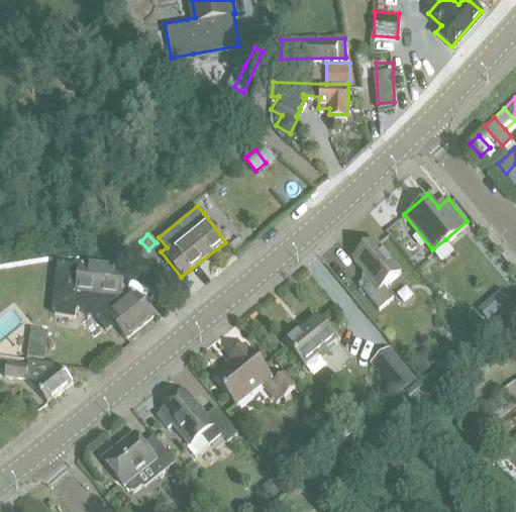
[(367,275),(357,282),(378,307),(393,295),(384,284),(400,270),(374,238),(351,256),(367,275)]
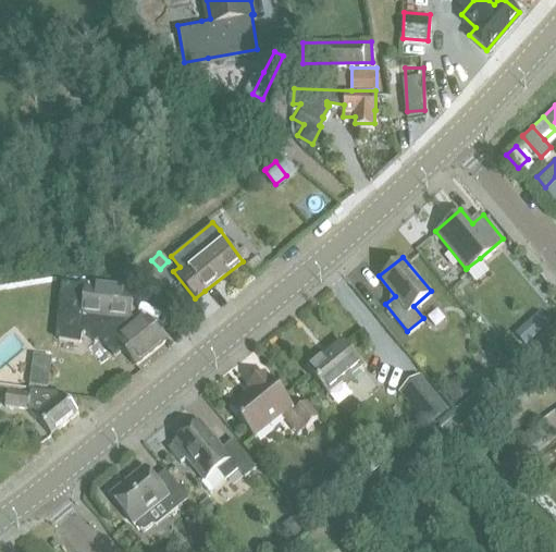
[(63,281),(58,336),(76,339),(78,329),(85,330),(91,338),(96,334),(112,352),(122,344),(136,360),(164,336),(146,316),(137,321),(132,317),(135,283),(86,278),(86,283),(63,281)]
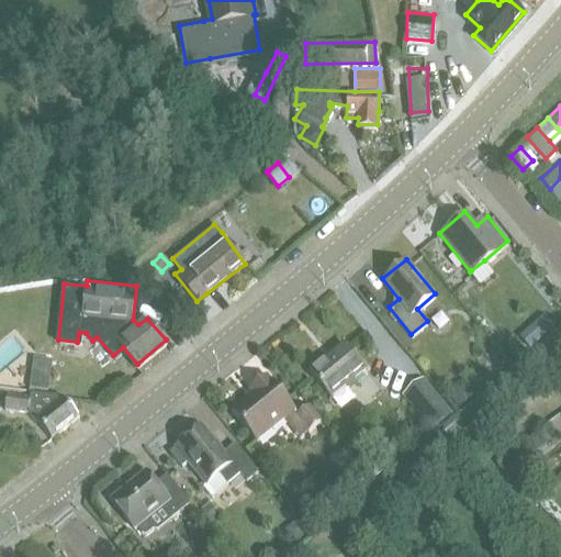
[(545,312),(536,320),(546,332),(554,324),(545,312)]
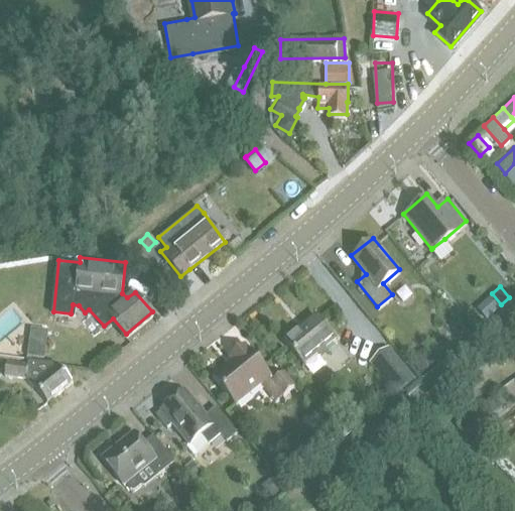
[(315,313),(284,339),(303,363),(335,337),(315,313)]
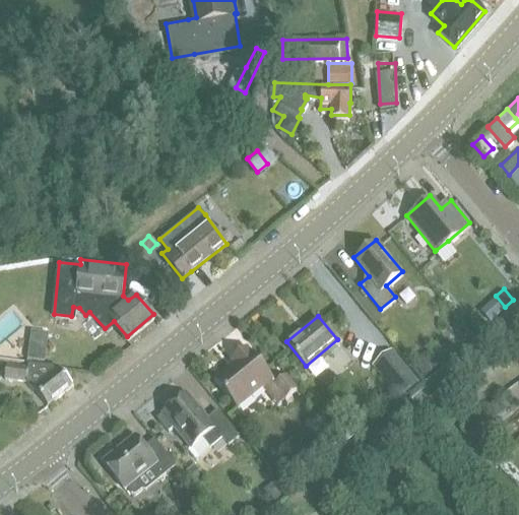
[(30,357),(49,357),(50,326),(31,325),(30,357)]
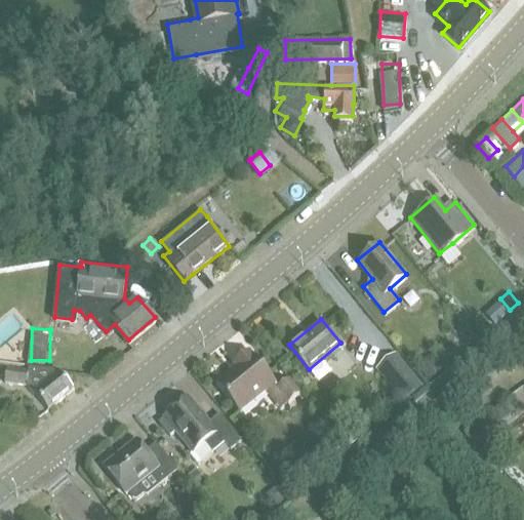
[(276,383),(275,381),(248,349),(233,362),(236,365),(216,382),(239,409),(265,389),(279,406),(299,390),(287,374),(276,383)]
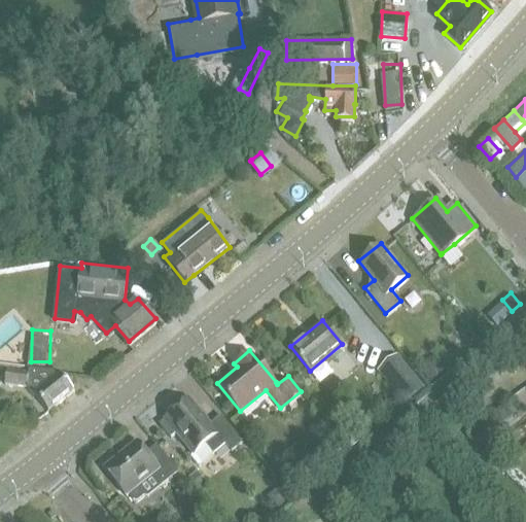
[(396,352),(378,368),(404,399),(423,384),(396,352)]
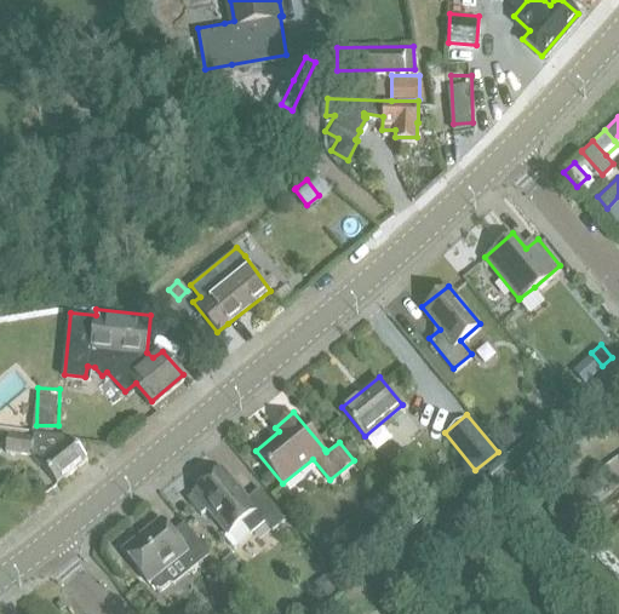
[(494,430),(506,446),(523,431),(511,417),(494,430)]
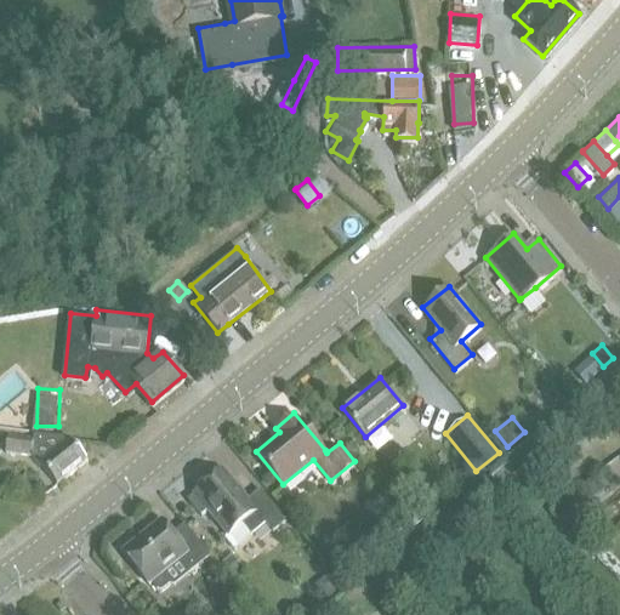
[(86,454),(69,434),(68,434),(33,430),(33,434),(6,431),(5,448),(30,450),(30,449),(56,479),(86,454)]
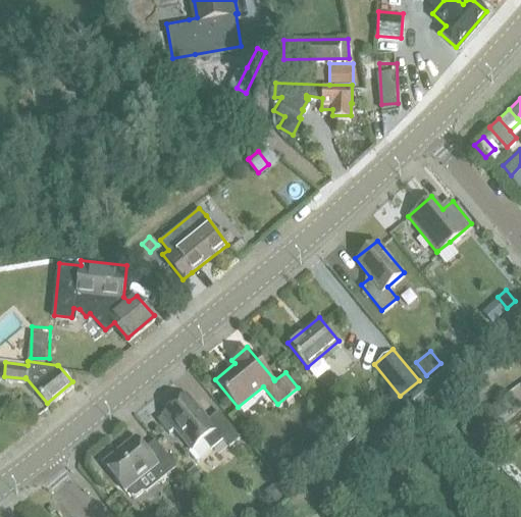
[(160,415),(157,418),(158,418),(162,423),(167,430),(173,425),(191,447),(203,437),(210,447),(222,437),(228,445),(240,435),(218,409),(207,418),(187,393),(162,412),(163,413),(160,415)]
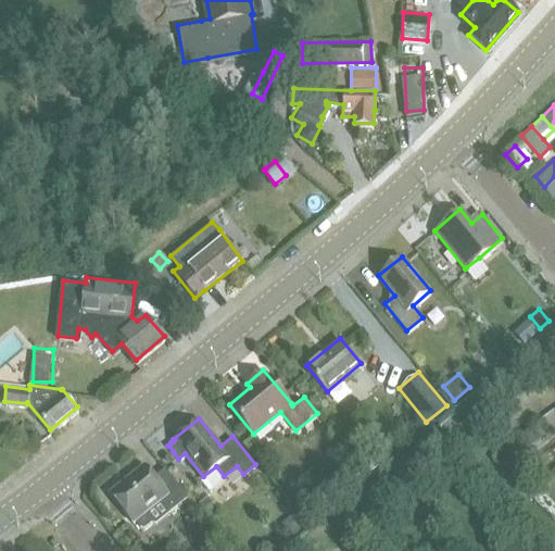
[(255,436),(249,441),(255,450),(263,445),(255,436)]
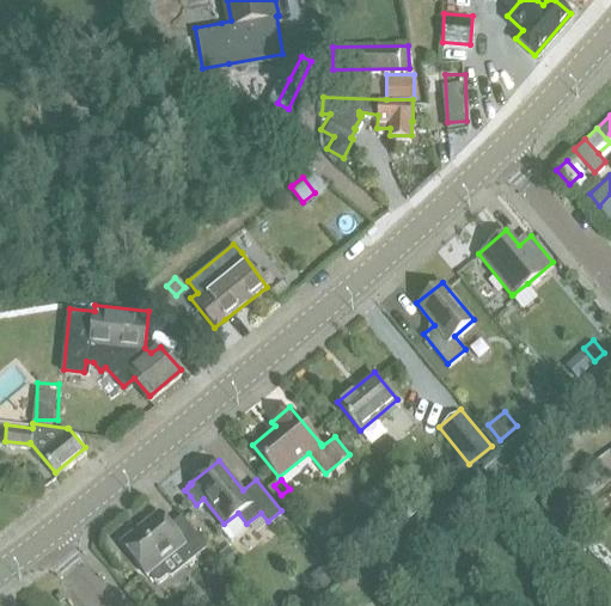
[(569,508),(564,495),(550,500),(555,513),(569,508)]
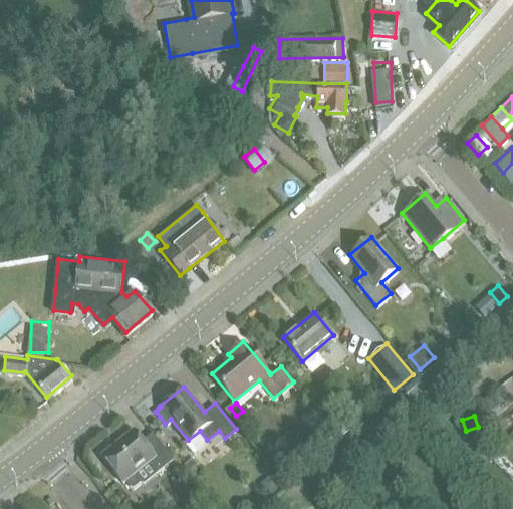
[(100,454),(122,481),(124,479),(130,485),(134,485),(139,481),(140,477),(135,471),(148,461),(156,471),(173,458),(152,431),(142,439),(133,429),(100,454)]
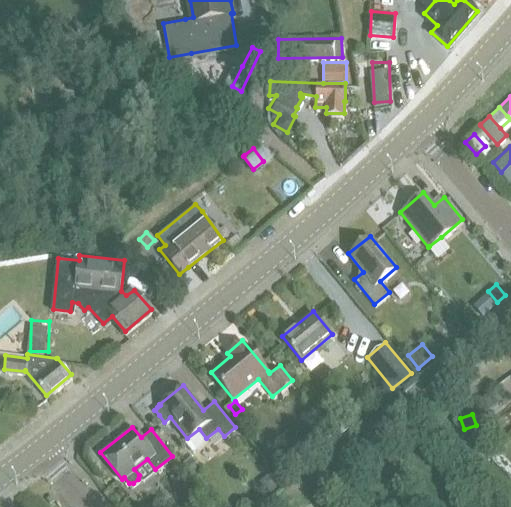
[(191,451),(181,460),(191,472),(201,463),(191,451)]
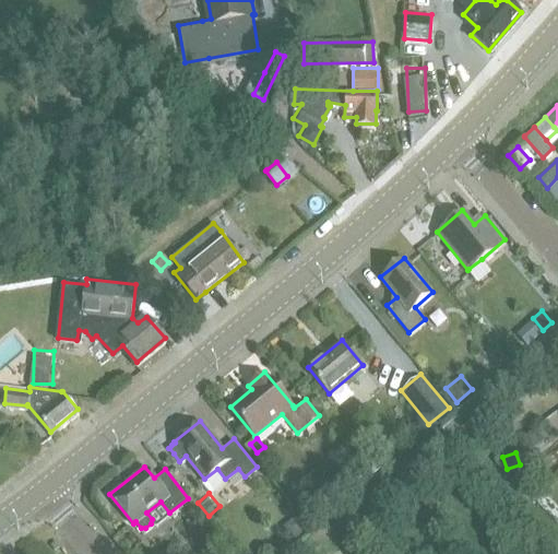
[(193,503),(186,508),(193,518),(200,513),(193,503)]
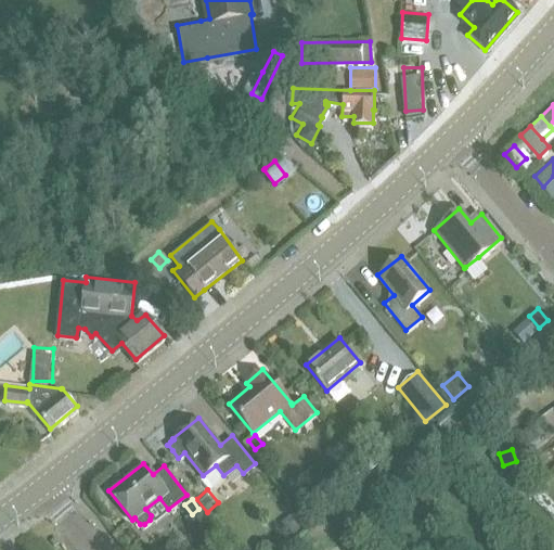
[(293,507),(277,520),(287,533),(304,519),(293,507)]
